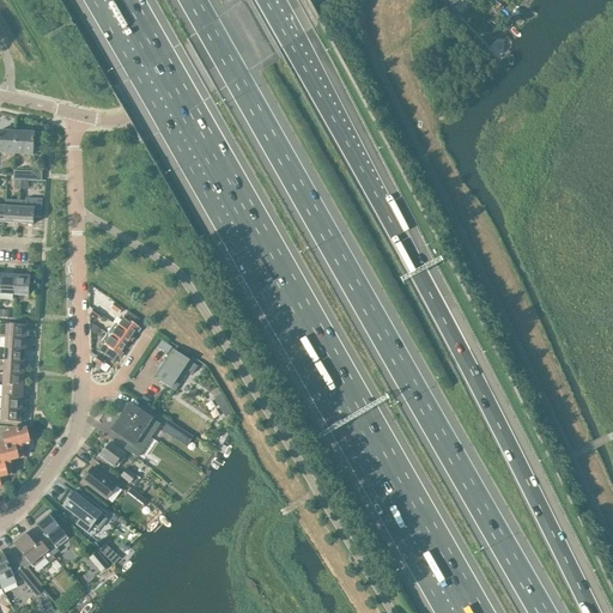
[(0,152),(14,153),(16,132),(0,131),(0,152)]
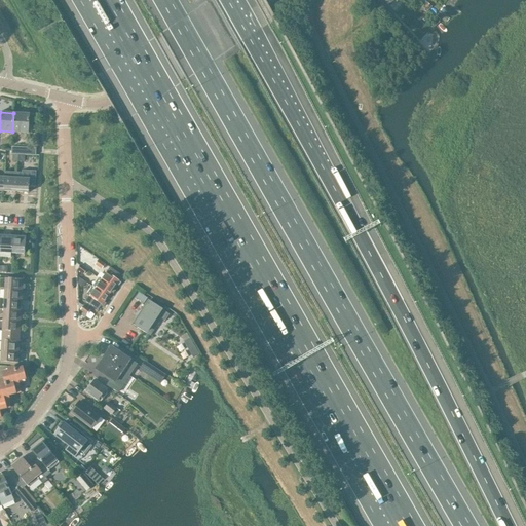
[(29,133),(30,114),(13,113),(12,132),(29,133)]
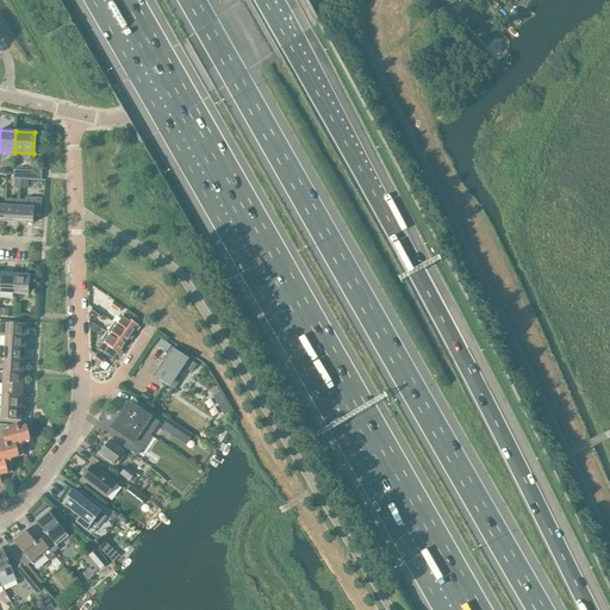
[(42,180),(43,172),(13,170),(13,178),(16,179),(22,179),(26,179),(42,180)]
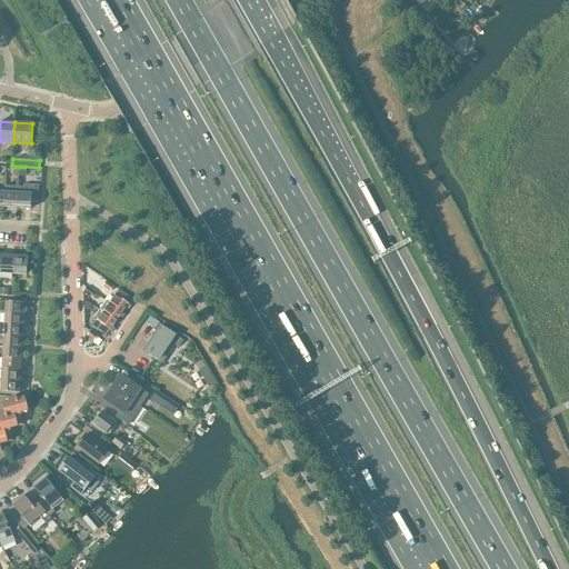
[(19,186),(18,208),(30,208),(31,201),(38,202),(39,185),(23,183),(23,187),(19,186)]
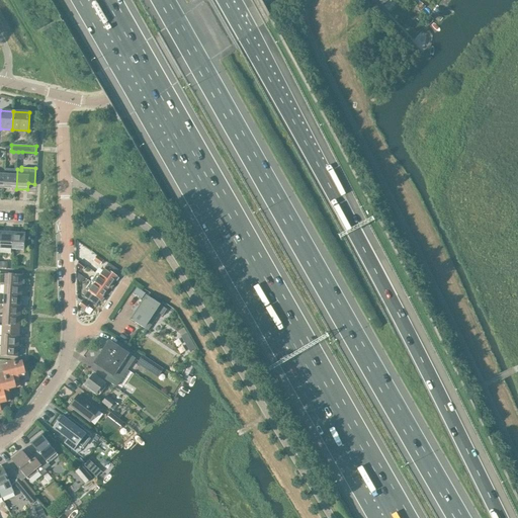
[(16,189),(17,169),(4,168),(4,175),(4,188),(16,189)]
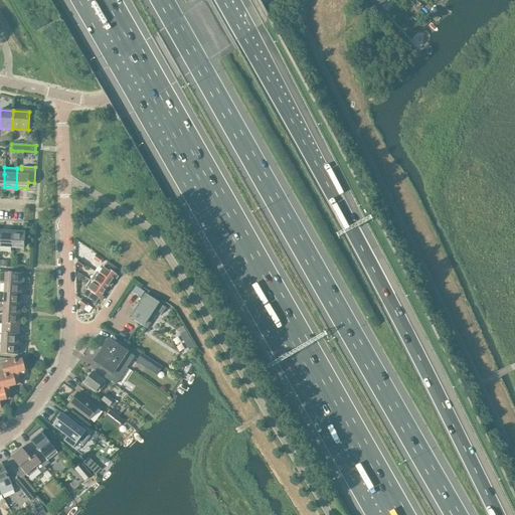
[(0,246),(12,247),(13,232),(1,231),(0,246)]
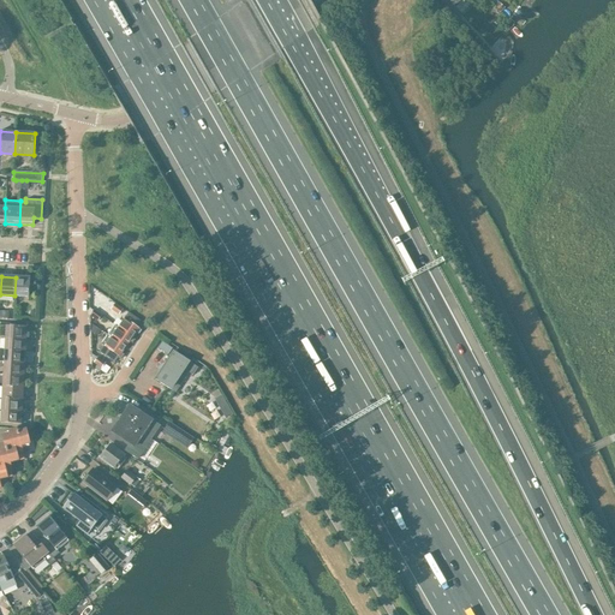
[(29,297),(30,278),(16,278),(15,296),(29,297)]
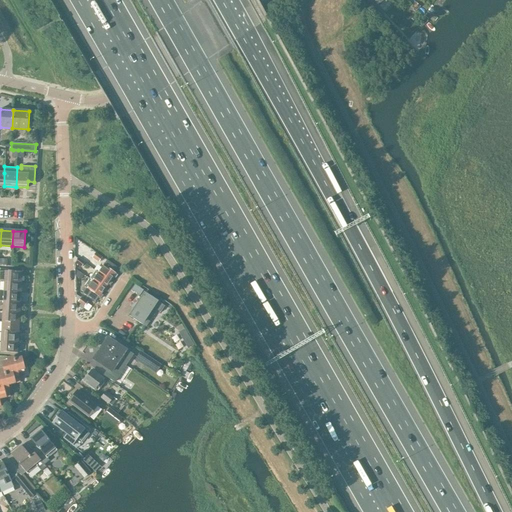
[(102,258),(95,253),(92,258),(99,262),(102,258)]
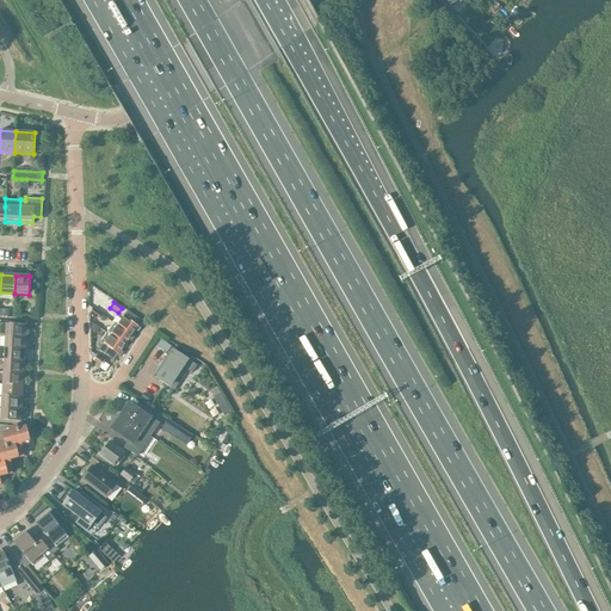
[(100,314),(92,309),(90,314),(97,320),(100,314)]
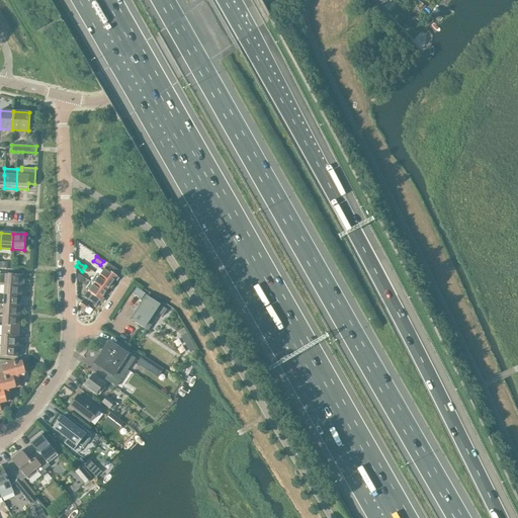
[(114,275),(117,271),(108,264),(99,277),(113,287),(113,286),(111,285),(114,280),(116,282),(118,279),(114,275)]
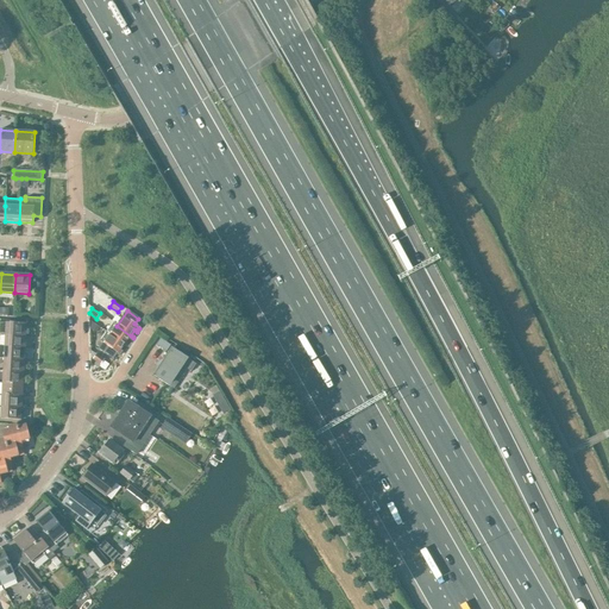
[(0,322),(0,334),(6,336),(26,337),(27,324),(7,324),(0,322)]
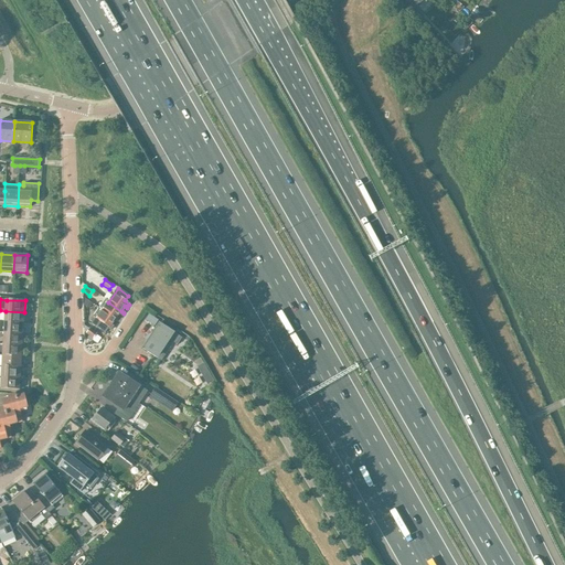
[(124,313),(108,302),(105,300),(99,308),(102,310),(115,320),(119,315),(121,316),(124,313)]
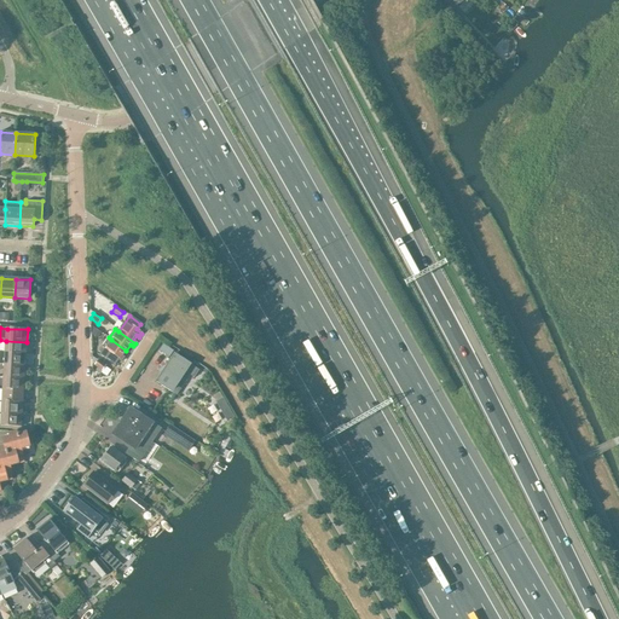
[(105,350),(100,356),(115,365),(119,359),(122,362),(125,358),(122,356),(126,351),(111,340),(109,337),(102,347),(105,350)]
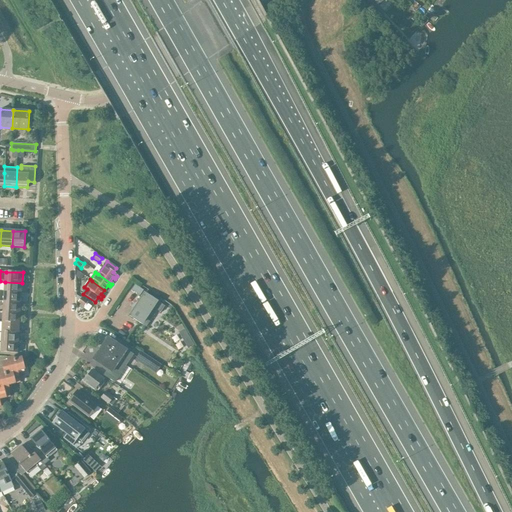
[(21,293),(22,283),(5,282),(4,292),(21,293)]
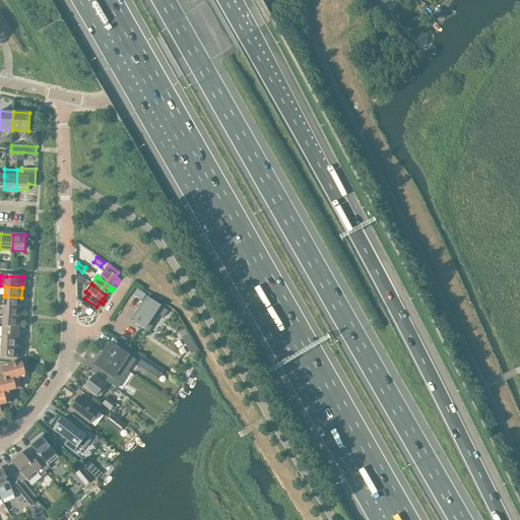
[(21,298),(4,297),(0,296),(0,306),(4,307),(21,307),(21,298)]
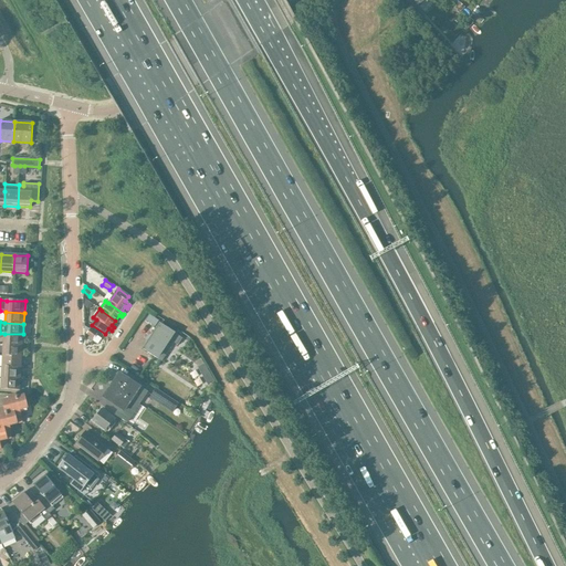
[(159,324),(142,349),(156,358),(161,363),(174,343),(177,345),(181,338),(173,333),(159,324)]
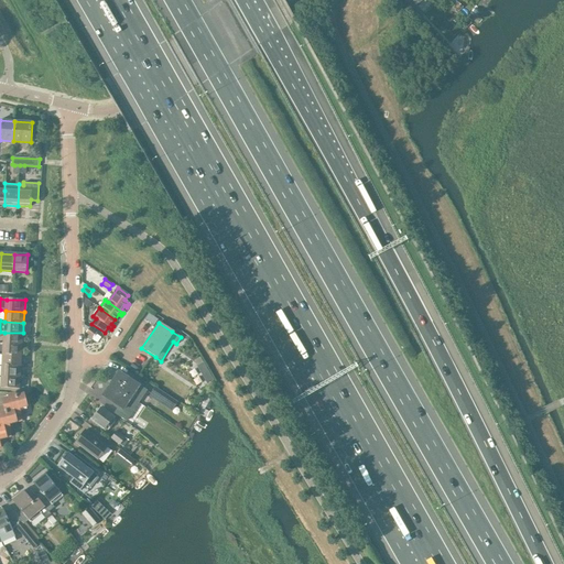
[(96,334),(89,328),(86,333),(93,338),(96,334)]
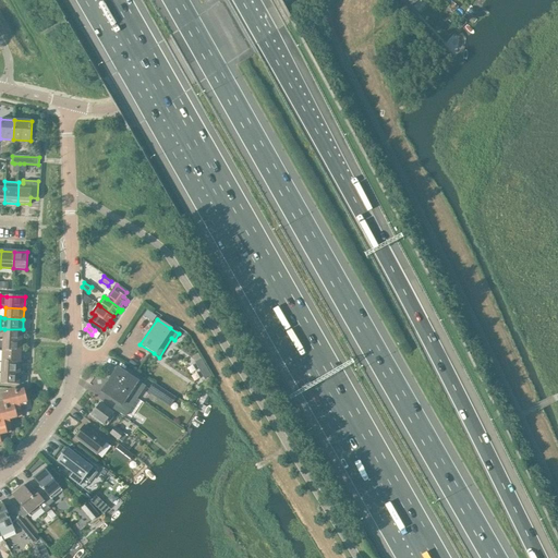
[(22,340),(23,329),(4,329),(3,339),(22,340)]
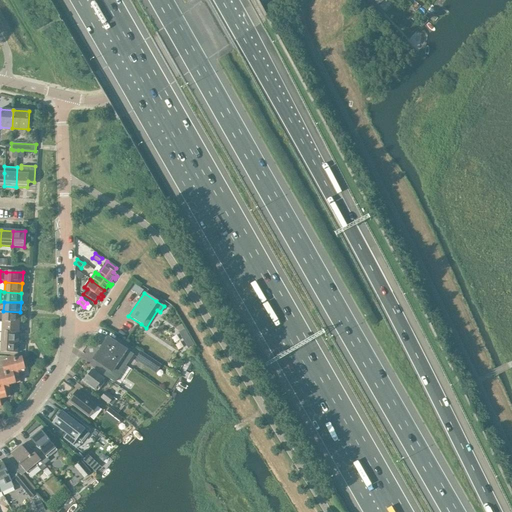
[(19,323),(20,312),(3,311),(2,322),(19,323)]
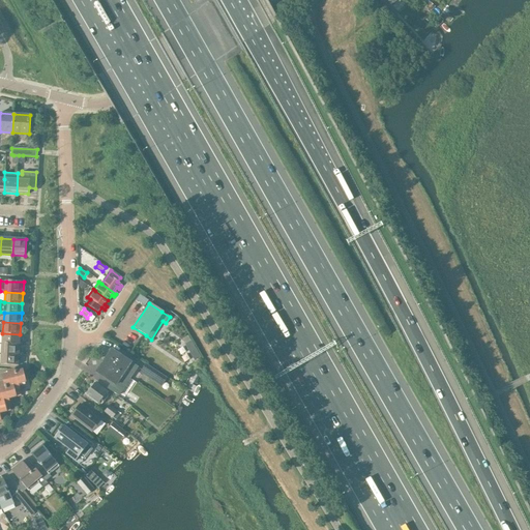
[(20,345),(20,334),(2,333),(2,344),(20,345)]
